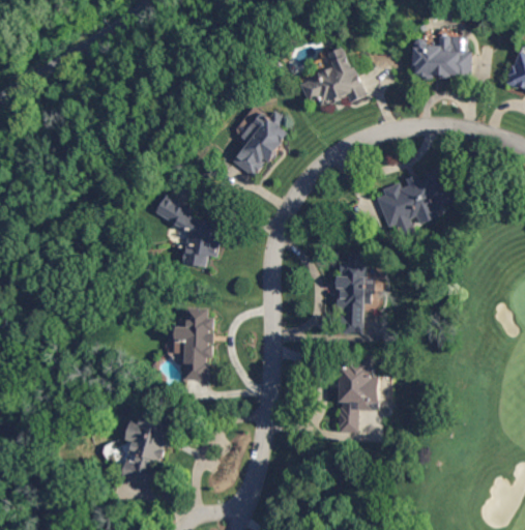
[(465,53),(470,54),(469,56),(468,72),(468,78),(448,77),(436,76),(431,76),(431,80),(417,79),(417,78),(410,77),(410,72),(409,72),(411,45),(416,40),(419,40),(423,43),(424,43),(436,45),(436,39),(439,35),(464,37),(465,53)]
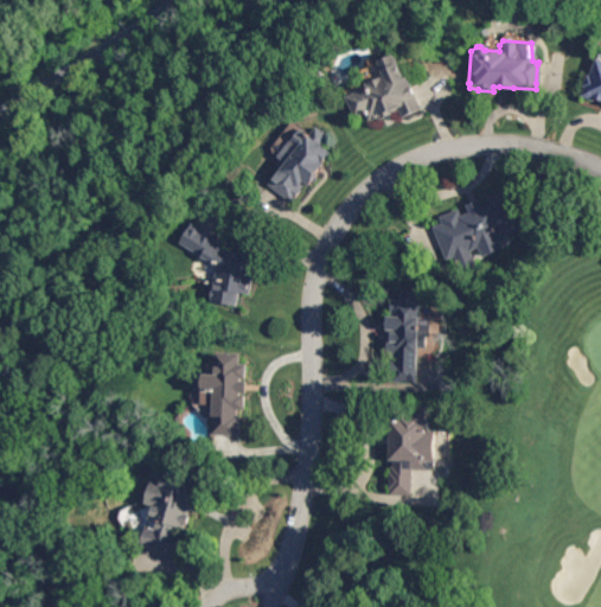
[(403,78),(407,76),(410,88),(419,107),(420,109),(401,117),(397,108),(389,112),(389,114),(385,115),(379,119),(369,122),(365,114),(355,119),(346,98),(345,96),(356,93),(355,91),(365,87),(364,84),(383,76),(377,63),(376,61),(394,53),(403,78)]
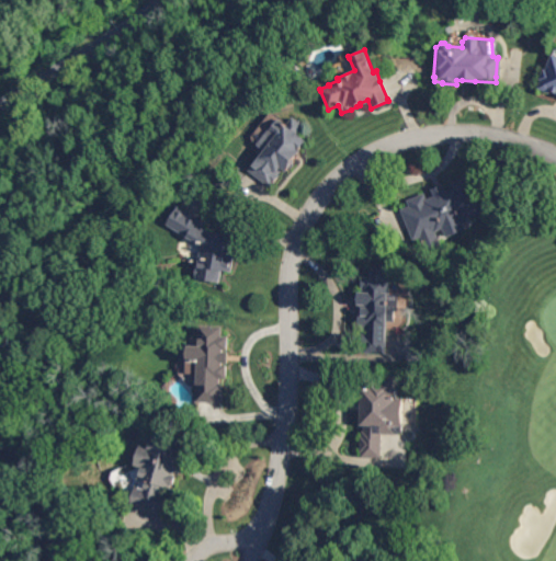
[(555,94),(548,91),(547,93),(535,88),(543,71),(546,64),(551,54),(552,55),(555,56),(555,94)]
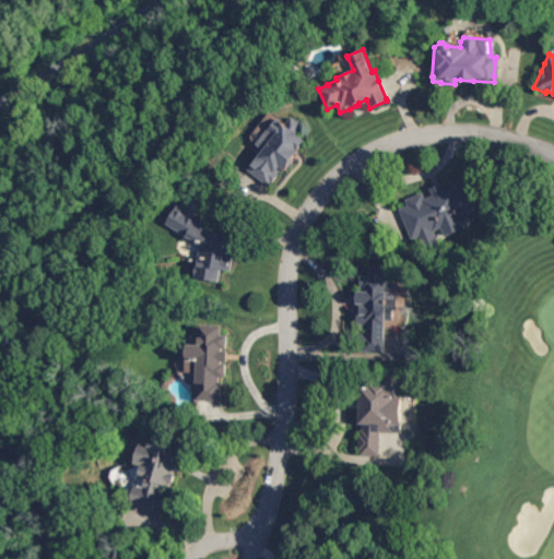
[(301,126),(295,132),(298,134),(305,140),(304,141),(296,150),(298,151),(294,156),(292,158),(283,169),(280,167),(275,171),(274,173),(277,175),(270,182),(269,181),(266,186),(256,177),(247,170),(247,169),(249,168),(262,152),(263,151),(259,146),(256,144),(267,130),(277,119),(279,120),(281,121),(284,125),(290,118),(291,117),(291,118),(298,125),(301,126)]
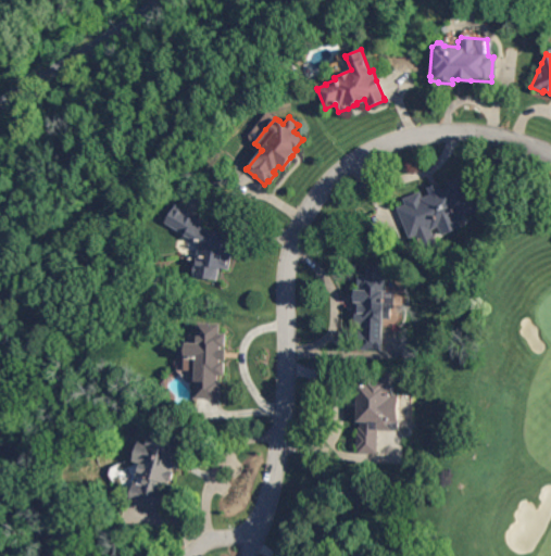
[(475,210),(463,215),(462,215),(455,218),(459,227),(458,227),(455,228),(439,235),(436,227),(428,229),(433,238),(434,241),(426,245),(420,248),(418,245),(414,235),(407,238),(402,227),(401,226),(395,210),(393,209),(403,204),(401,199),(417,191),(420,198),(427,194),(425,187),(426,187),(427,187),(430,185),(436,182),(439,189),(446,186),(445,181),(460,175),(475,210)]
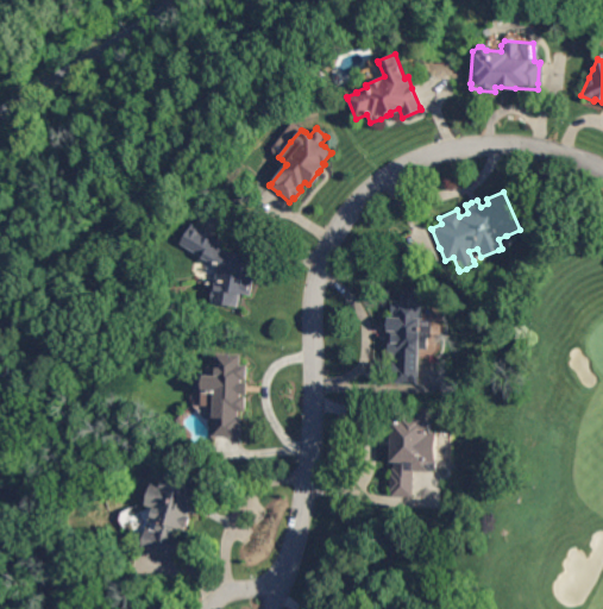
[(249,295),(238,294),(236,306),(236,307),(234,307),(233,307),(224,306),(209,303),(212,284),(212,283),(213,282),(213,276),(213,275),(215,264),(201,256),(199,255),(198,255),(180,244),(180,243),(182,238),(190,225),(192,226),(193,227),(209,237),(215,240),(219,243),(217,248),(227,253),(253,257),(251,274),(251,275),(251,277),(250,281),(249,295)]
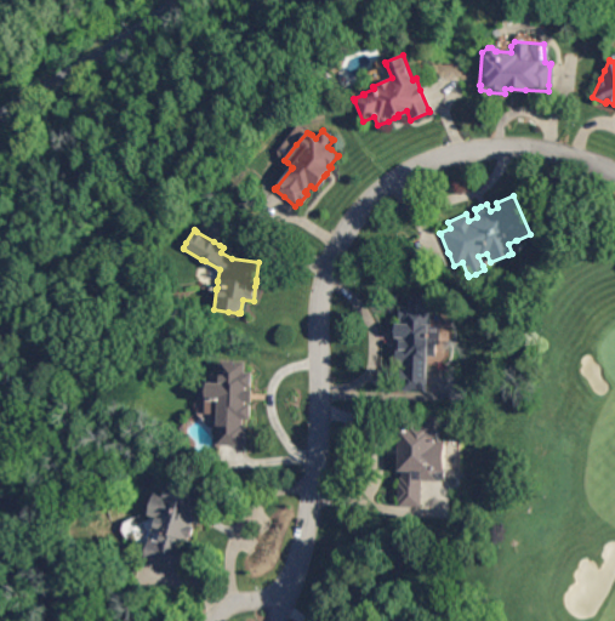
[(422,307),(428,307),(428,309),(427,325),(438,326),(438,328),(437,346),(433,346),(433,357),(426,357),(425,364),(425,368),(425,369),(423,392),(420,392),(408,391),(399,391),(399,385),(397,385),(398,374),(398,370),(400,370),(400,362),(394,362),(396,343),(396,341),(396,339),(396,337),(396,336),(397,315),(398,306),(408,306),(408,297),(422,297),(422,298),(422,307)]
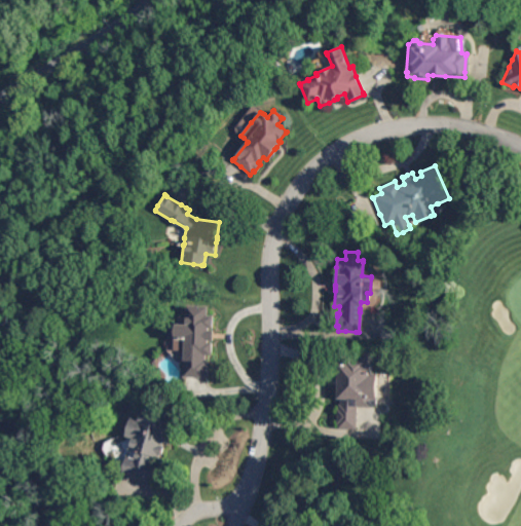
[(211,328),(209,328),(207,328),(207,330),(208,330),(211,330),(211,334),(210,335),(210,337),(210,339),(210,341),(207,341),(207,343),(209,343),(209,355),(207,355),(203,355),(203,360),(206,360),(206,377),(202,377),(200,377),(185,377),(183,377),(182,377),(182,374),(182,371),(182,360),(182,351),(180,351),(175,351),(173,351),(173,347),(173,337),(173,325),(173,324),(174,324),(176,324),(178,324),(181,324),(184,324),(184,317),(184,312),(184,307),(184,306),(185,306),(188,306),(193,306),(198,306),(205,306),(205,315),(211,315),(211,317),(211,328)]
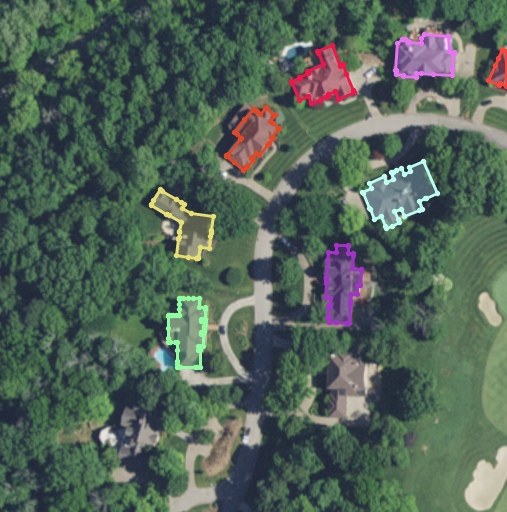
[(362,389),(359,389),(358,393),(358,395),(358,396),(345,396),(345,418),(344,418),(341,418),(329,417),(326,417),(327,415),(327,413),(325,413),(326,398),(328,398),(329,389),(326,389),(326,376),(326,375),(327,368),(327,367),(327,355),(328,343),(339,344),(357,345),(361,345),(360,361),(363,361),(363,364),(363,365),(362,389)]
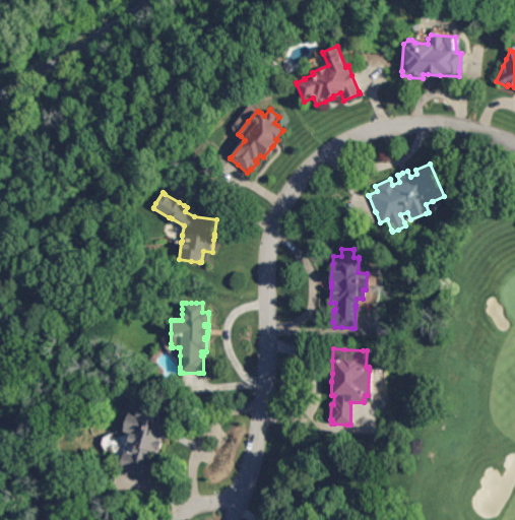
[(162,426),(166,428),(165,431),(164,433),(164,435),(164,436),(162,440),(161,440),(156,452),(150,451),(148,458),(152,459),(147,476),(145,476),(144,475),(119,468),(122,458),(124,450),(127,451),(129,445),(125,444),(128,434),(126,434),(122,432),(122,431),(122,430),(123,428),(123,427),(125,421),(127,412),(132,414),(134,414),(135,411),(136,406),(137,405),(137,404),(142,405),(145,406),(147,407),(150,407),(154,409),(158,410),(166,412),(162,426)]
